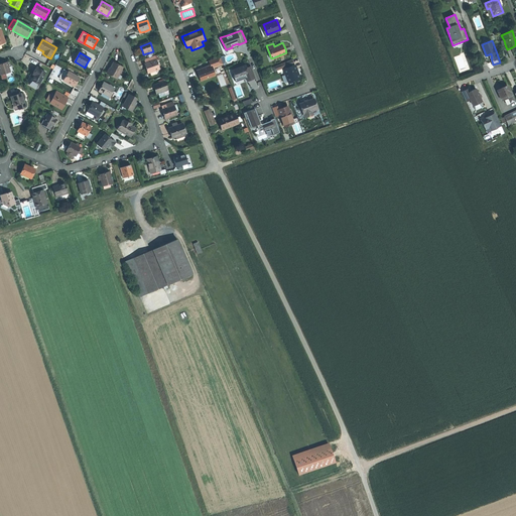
[(155,55),(145,59),(147,65),(156,60),(155,55)]
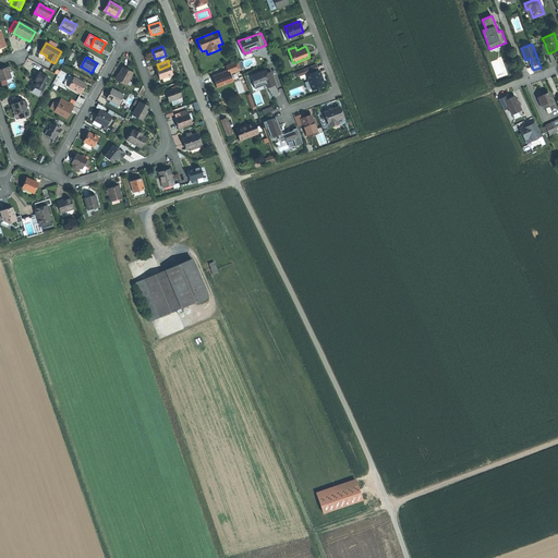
[(229,71),(230,74),(242,69),(239,61),(227,67),(229,71)]
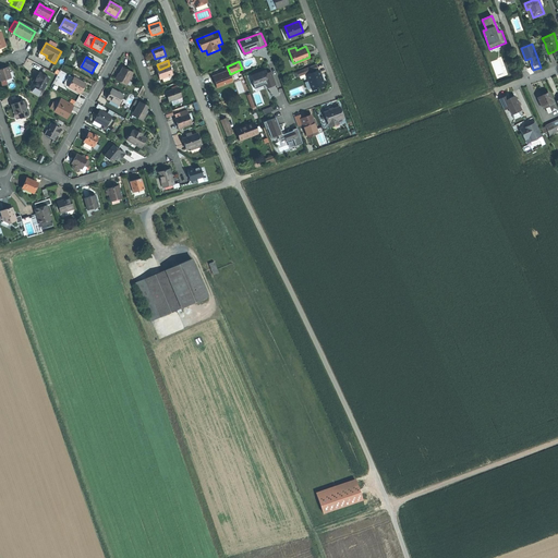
[(317,63),(299,71),(300,75),(311,72),(316,70),(318,69),(317,63)]
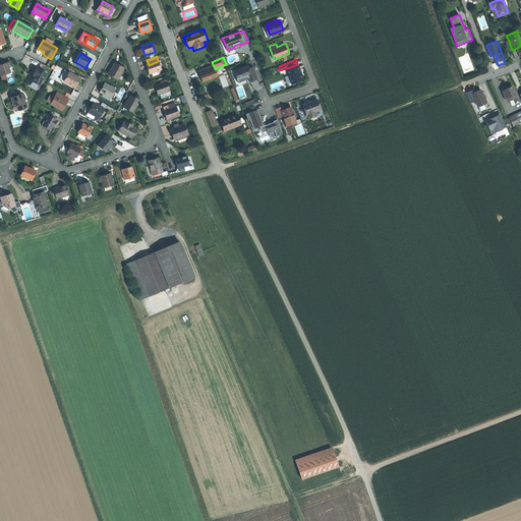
[(158,61),(149,65),(148,65),(150,70),(151,74),(161,71),(158,61)]
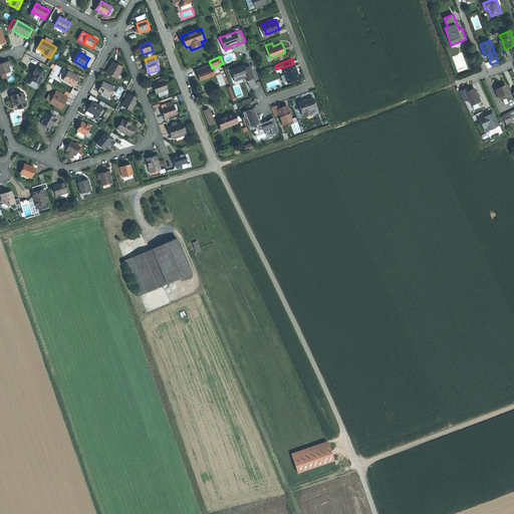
[(0,73),(1,75),(5,74),(10,72),(9,67),(10,66),(9,61),(0,64),(0,73)]
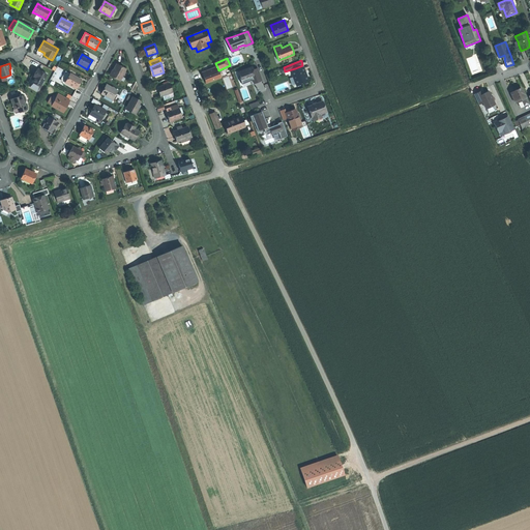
[(126,71),(117,66),(114,71),(111,77),(120,82),(126,71)]
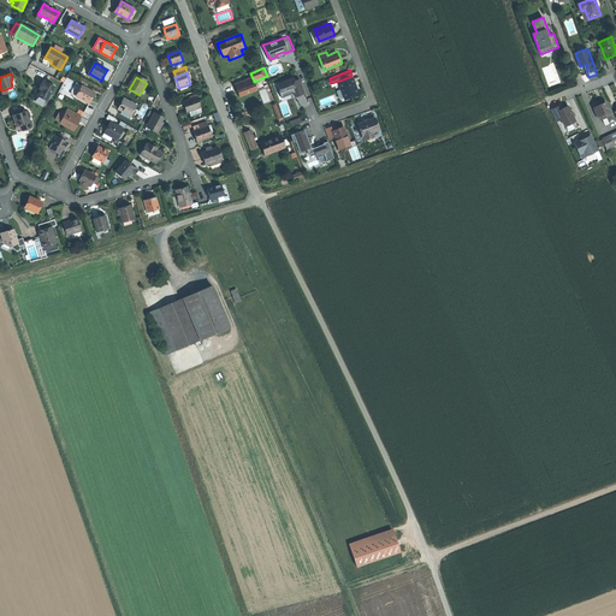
[(294,77),(278,83),(280,89),(279,90),(282,96),(291,93),(291,90),(294,90),(295,93),(296,96),(306,93),(301,78),(295,81),(294,77)]
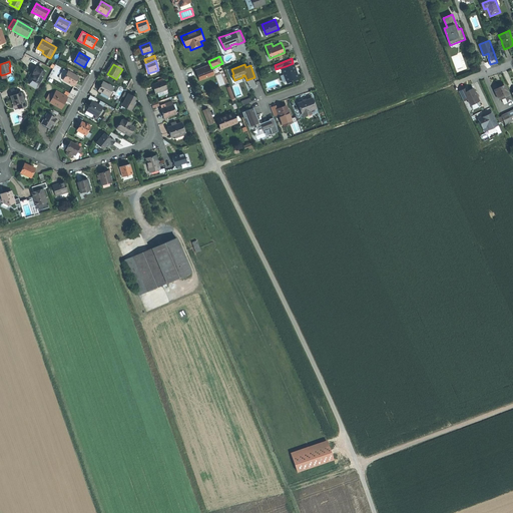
[(291,65),(291,64),(286,66),(286,67),(284,68),(289,81),(299,77),(296,70),(294,64),(291,65)]
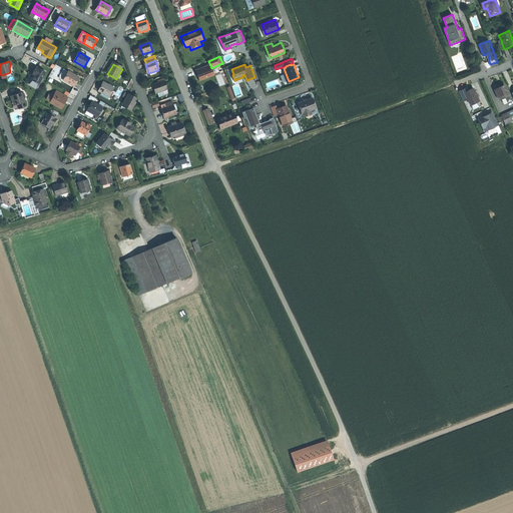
[(214,75),(211,68),(210,65),(196,71),(198,76),(200,80),(214,75)]
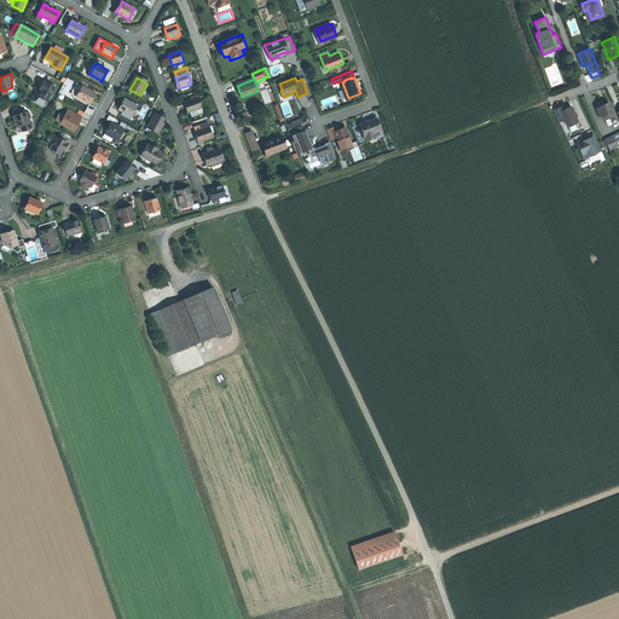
[(41,87),(39,91),(41,92),(39,98),(47,102),(55,87),(44,82),(41,87)]
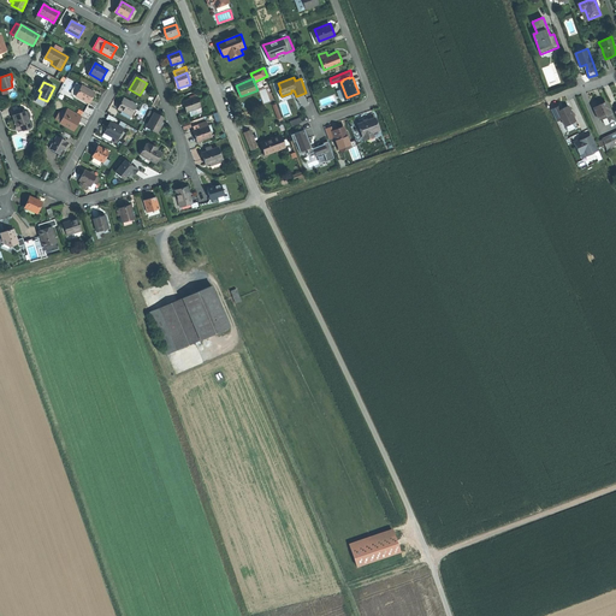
[(71,93),(76,95),(82,84),(77,82),(71,93)]
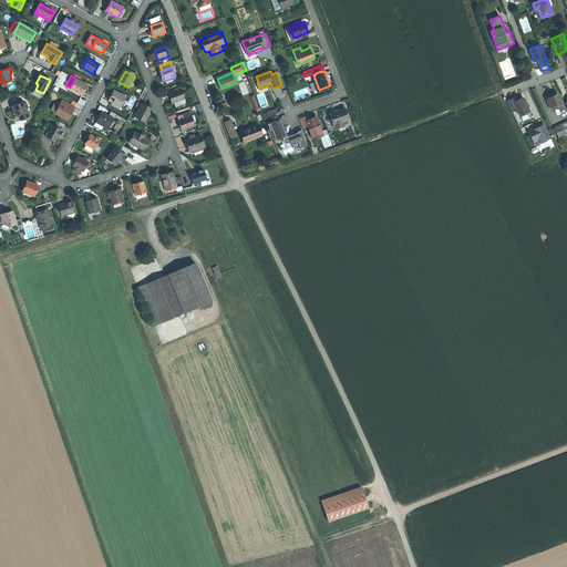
[(75,78),(70,88),(82,95),(85,90),(88,84),(75,78)]
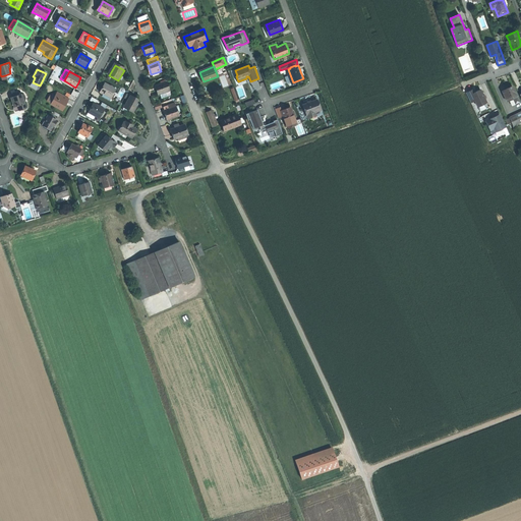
[(167,81),(157,85),(158,88),(157,89),(158,92),(159,94),(164,92),(170,90),(167,81)]
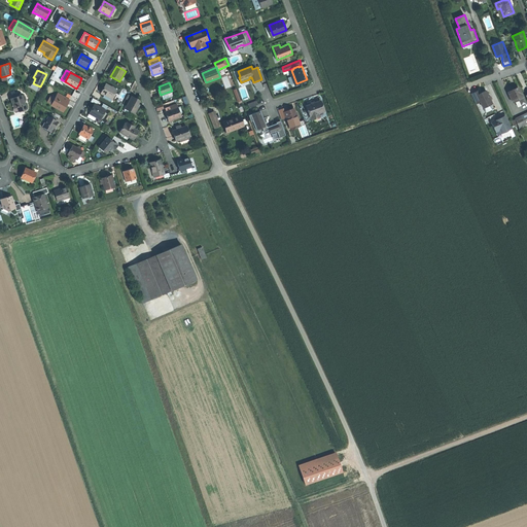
[(40,86),(33,83),(31,85),(30,88),(37,92),(40,86)]
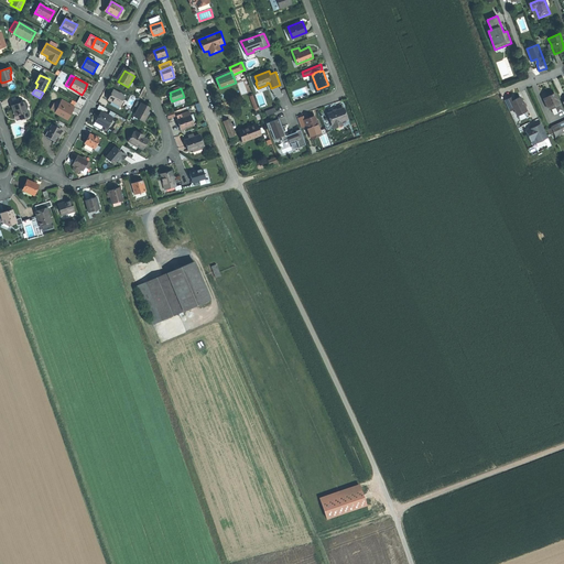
[(108,100),(111,101),(120,107),(122,101),(126,96),(115,89),(111,95),(108,100)]
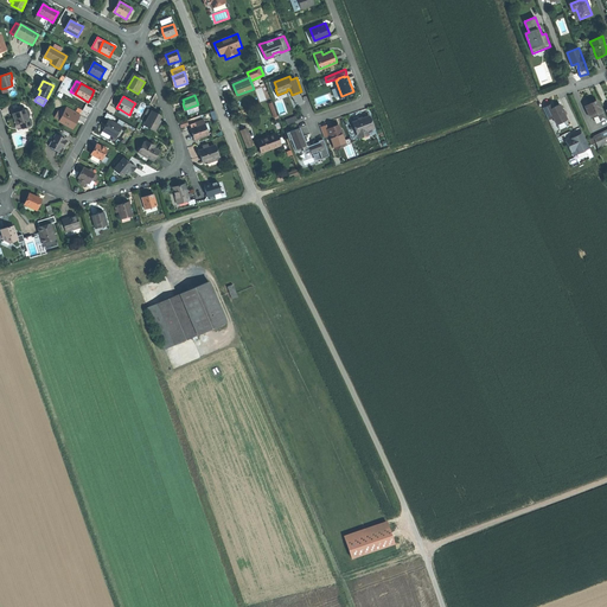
[(605,117),(596,100),(590,102),(585,106),(590,117),(596,114),(599,120),(605,117)]
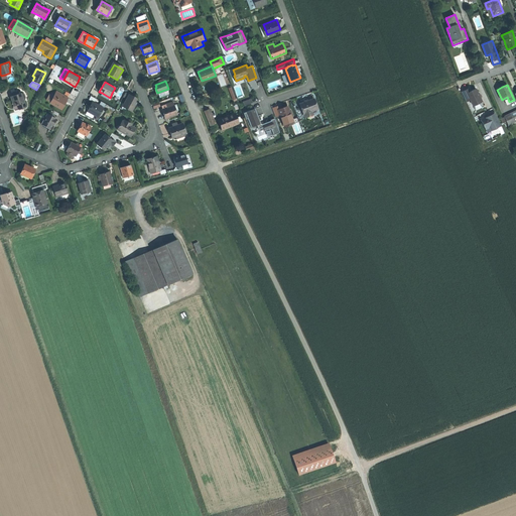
[(462,92),(465,99),(470,97),(471,100),(474,106),(482,102),(480,96),(476,89),(470,92),(469,89),(462,92)]
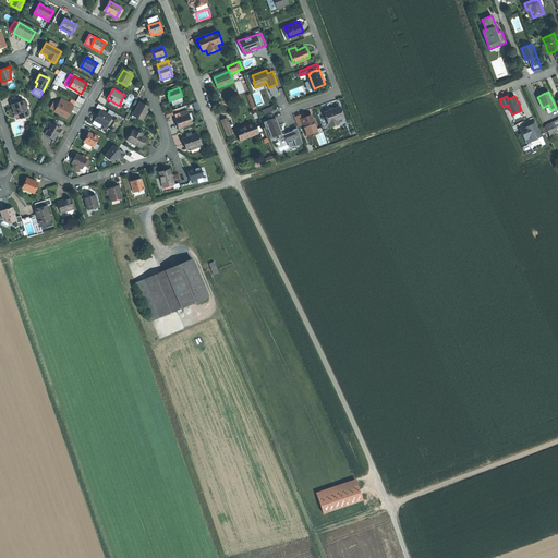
[(62,98),(59,104),(55,110),(68,118),(71,111),(70,110),(70,109),(73,104),(62,98)]
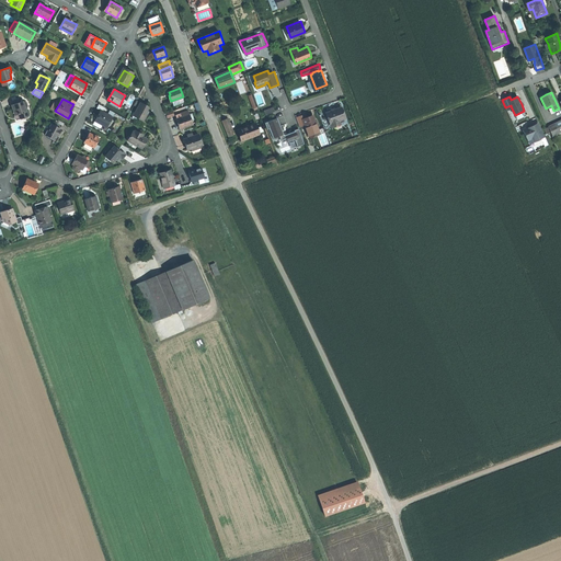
[(29,117),(24,102),(11,105),(13,111),(14,111),(15,113),(15,116),(19,115),(20,119),(29,117)]
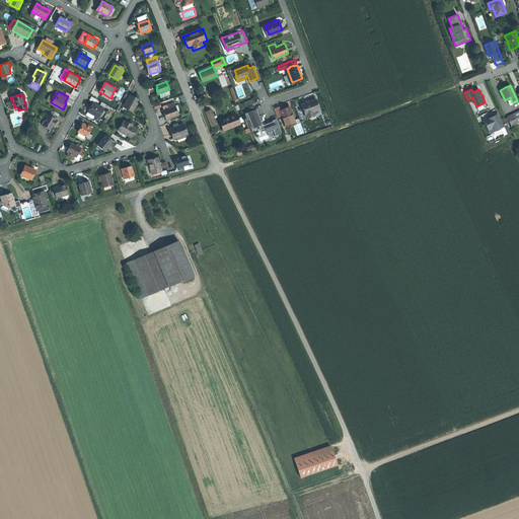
[(130,109),(129,110),(133,113),(138,103),(136,103),(137,101),(136,100),(135,100),(136,99),(131,96),(125,106),(130,109)]
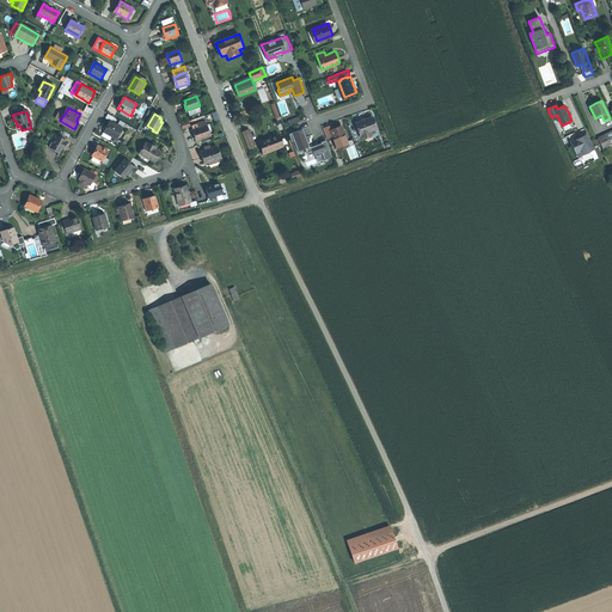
[(365,118),(356,122),(361,134),(362,134),(365,139),(378,134),(377,129),(378,128),(373,116),(365,118)]
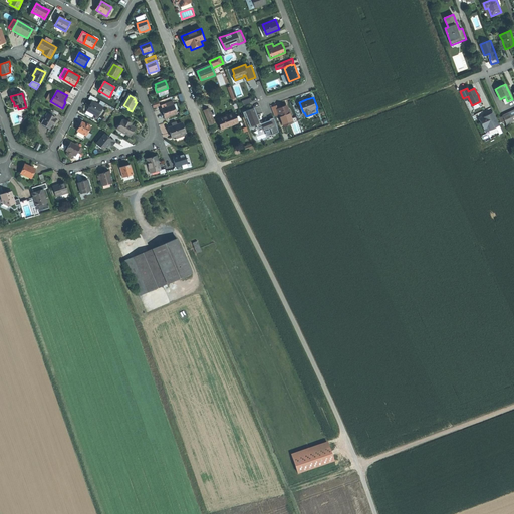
[(88,109),(94,113),(98,115),(103,107),(92,101),(89,106),(87,109),(88,109)]
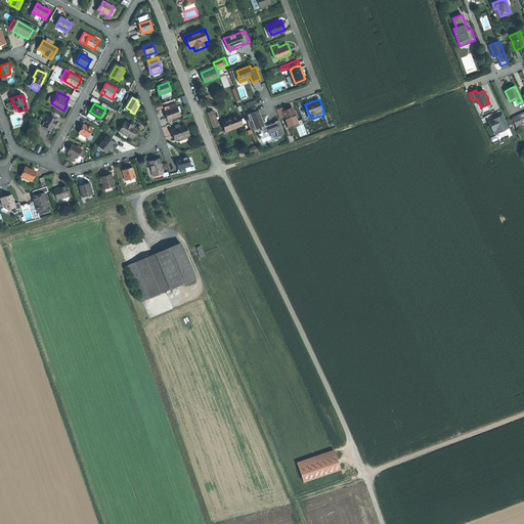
[(170,108),(167,111),(165,111),(167,116),(169,121),(180,116),(176,106),(170,108)]
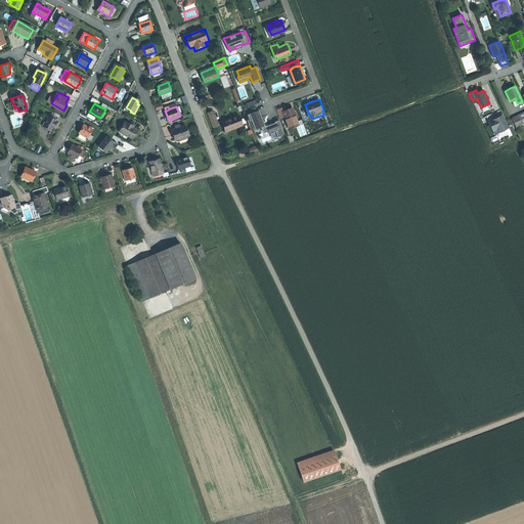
[(288,108),(284,111),(285,116),(289,124),(298,121),(293,107),(288,108)]
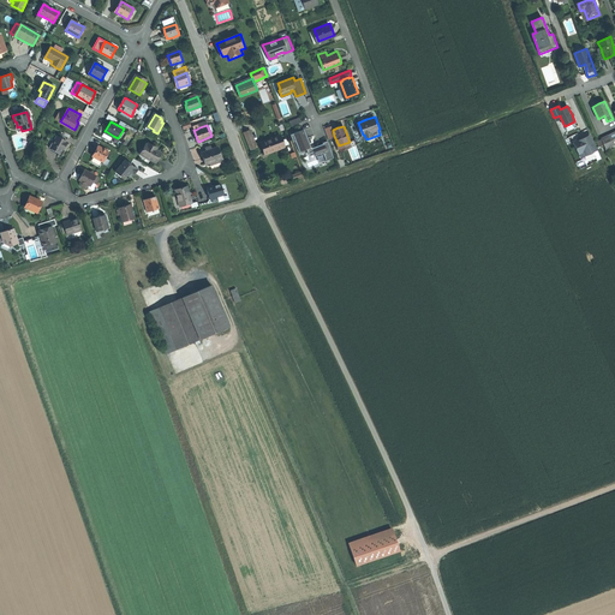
[(308,149),(312,147),(309,138),(306,138),(303,130),(305,129),(291,135),(294,141),(296,141),(300,151),(308,149)]
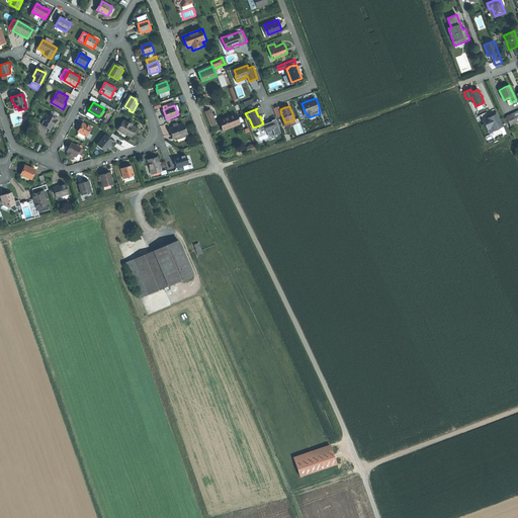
[(217,124),(211,110),(206,111),(212,125),(217,124)]
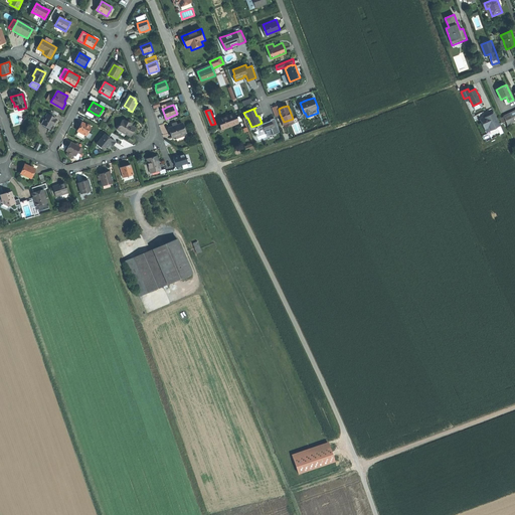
[(39,122),(42,124),(48,114),(45,112),(39,122)]
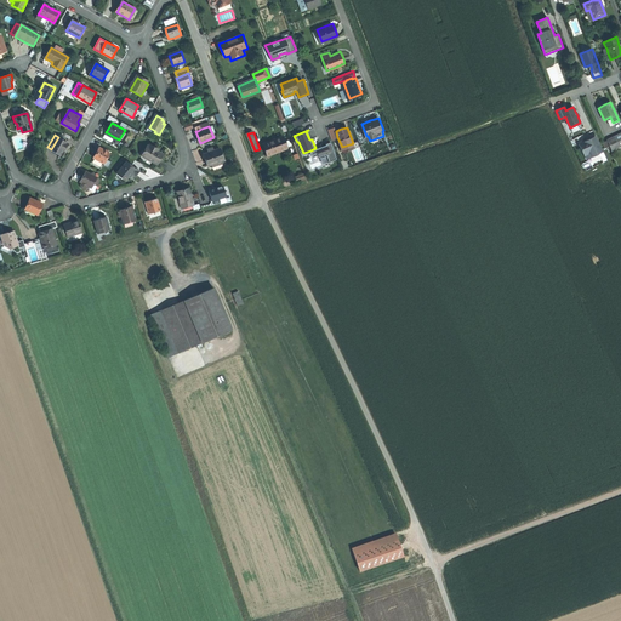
[(607,138),(611,151),(619,147),(613,135),(607,138)]
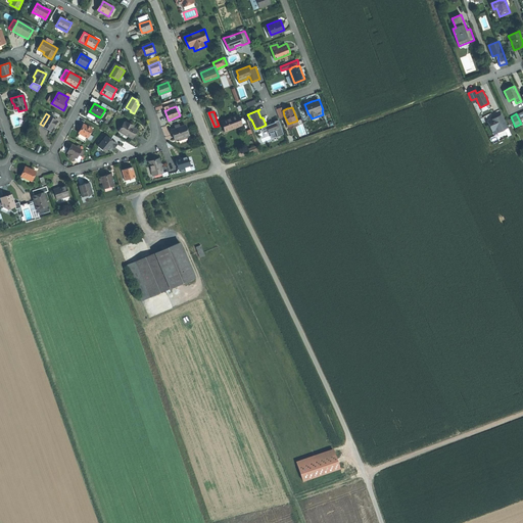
[(496,116),(487,121),(491,130),(494,128),(495,130),(497,133),(509,128),(502,114),(496,116)]
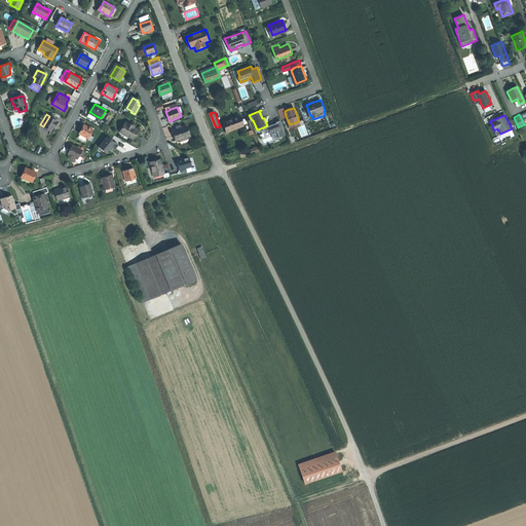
[(49,116),(43,126),(52,132),(55,126),(59,121),(49,116)]
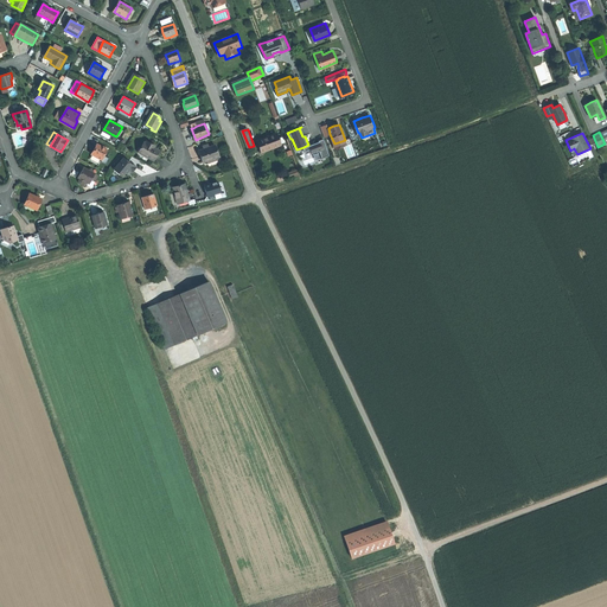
[(282,145),(278,134),(267,139),(259,142),(262,152),(282,145)]
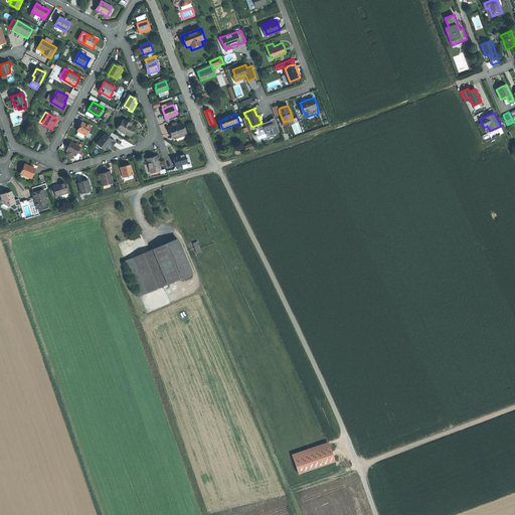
[(263,124),(262,123),(258,125),(260,128),(264,127),(266,130),(272,128),(275,134),(281,132),(275,118),(271,119),(272,120),(263,124)]
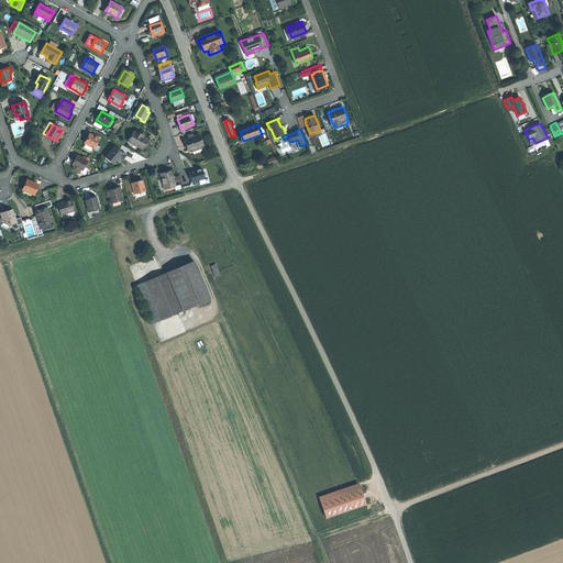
[(136,131),(135,131),(130,141),(143,148),(146,143),(148,139),(141,134),(142,134),(136,131)]
